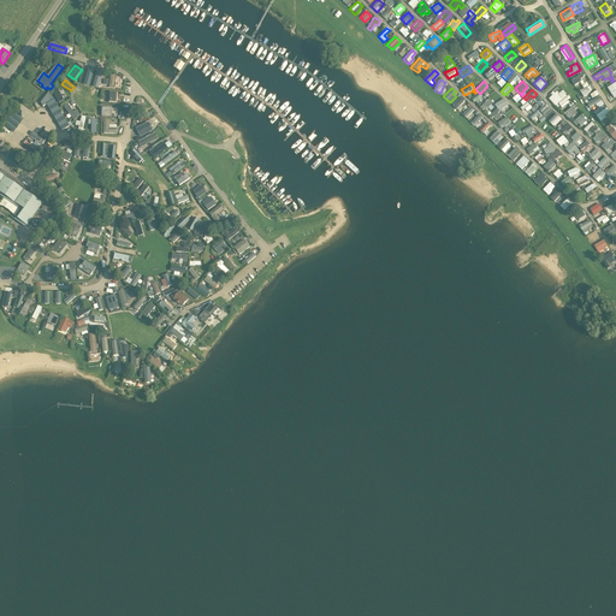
[(53,92),(59,105),(64,102),(58,90),(53,92)]
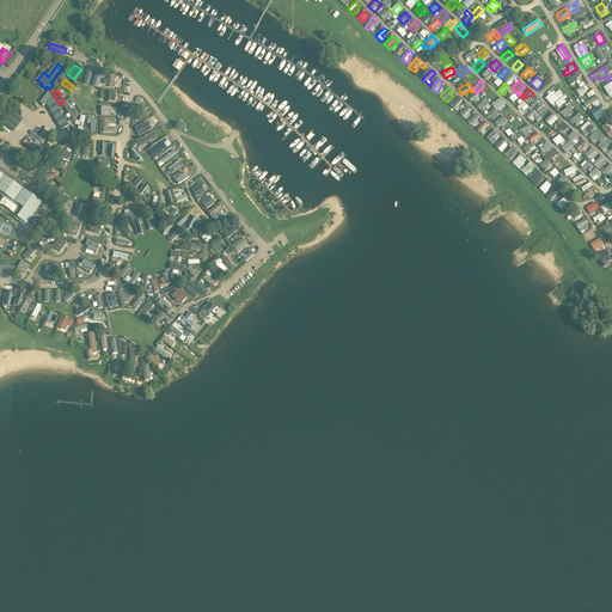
[(552,90),(544,97),(551,105),(554,102),(558,108),(564,102),(563,99),(565,97),(557,90),(555,92),(552,90)]
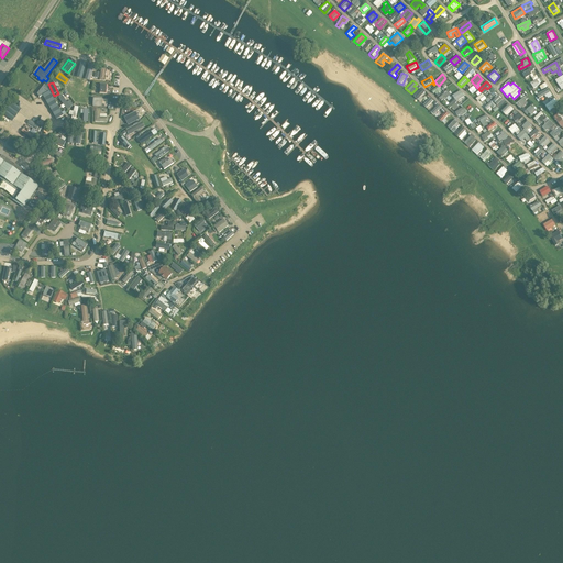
[(99,94),(99,95),(107,96),(108,85),(100,84),(99,90),(99,94)]
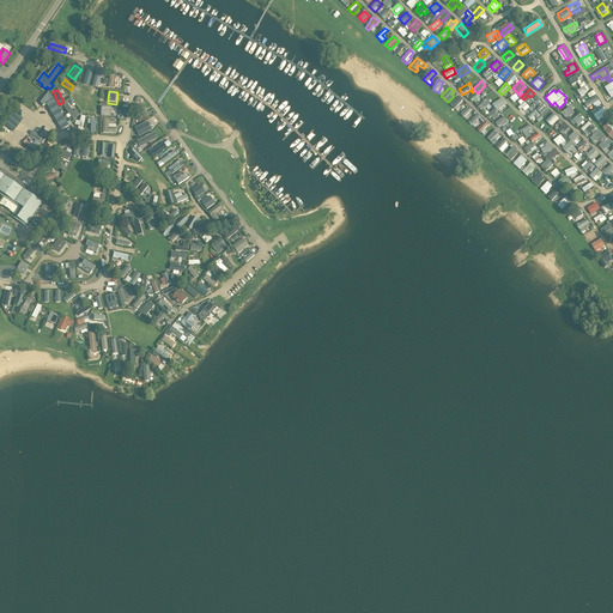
[(62,131),(70,126),(59,109),(53,97),(50,95),(49,92),(41,102),(43,107),(47,104),(62,131)]
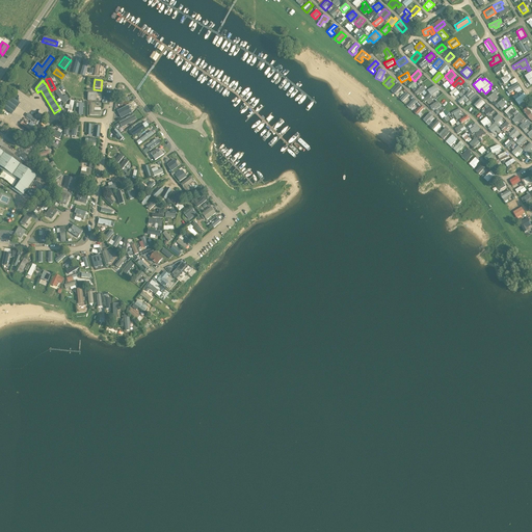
[(413,81),(407,85),(410,89),(417,85),(413,81)]
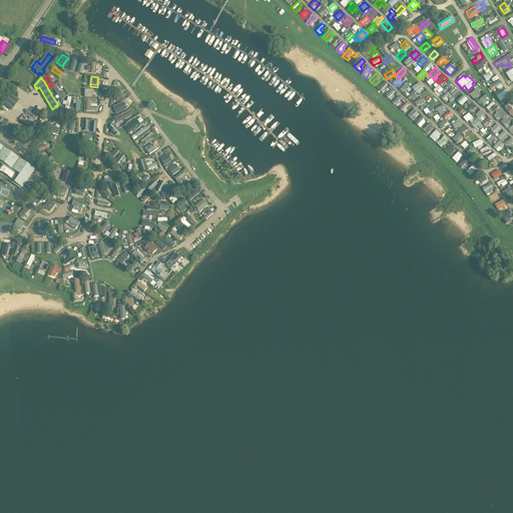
[(384,88),(388,84),(384,80),(377,87),(382,93),(385,89),(384,88)]
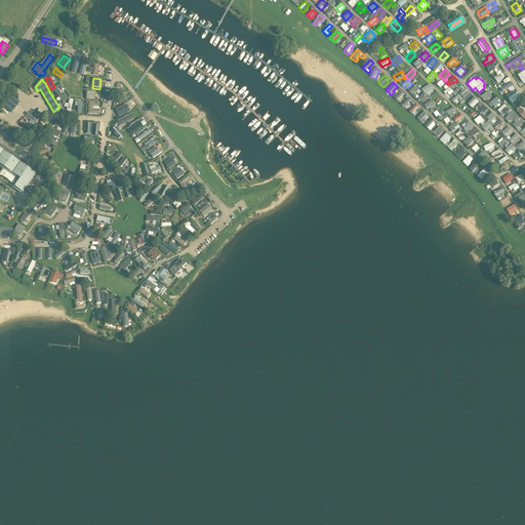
[(408,89),(410,93),(413,91),(413,92),(419,90),(416,82),(411,84),(413,87),(408,89)]
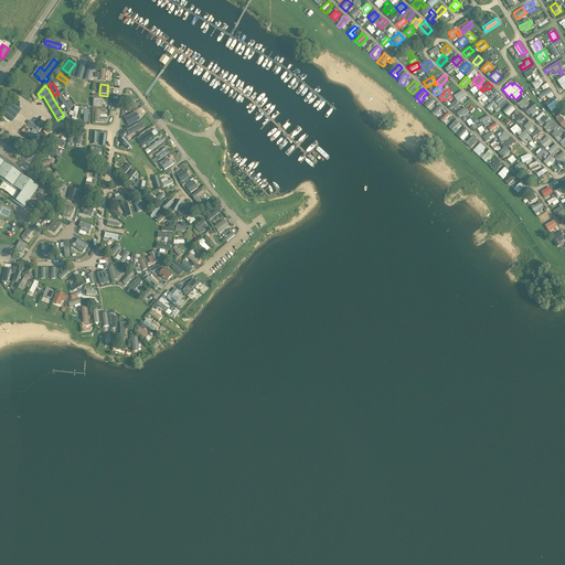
[(482,94),(477,98),(481,104),(487,98),(482,94)]
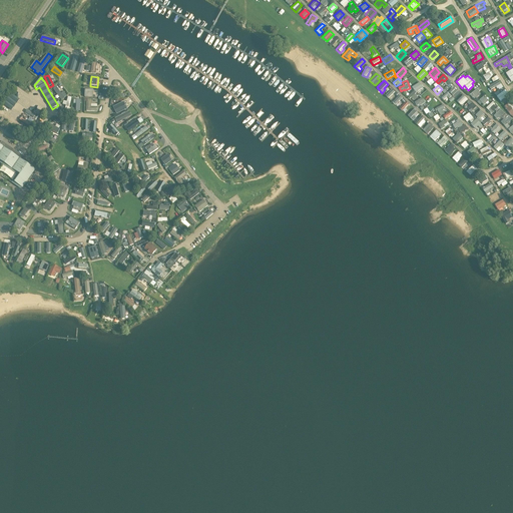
[(53,89),(61,100),(67,96),(64,91),(61,93),(56,86),(53,89)]
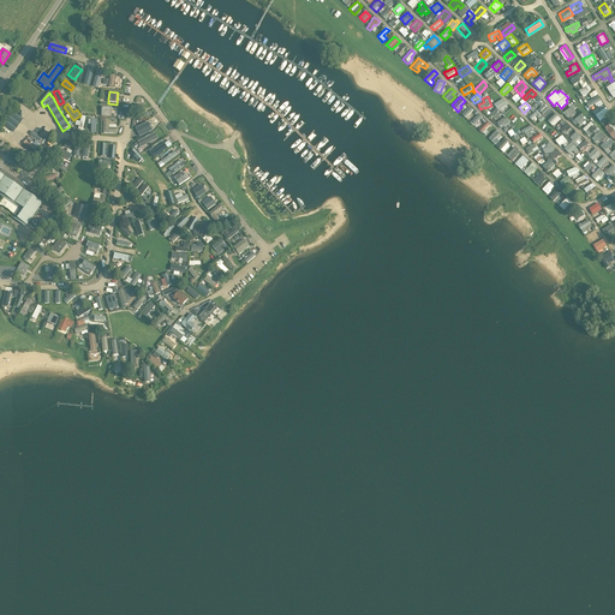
[(572,111),(575,107),(572,105),(562,114),(567,119),(573,112),(572,111)]
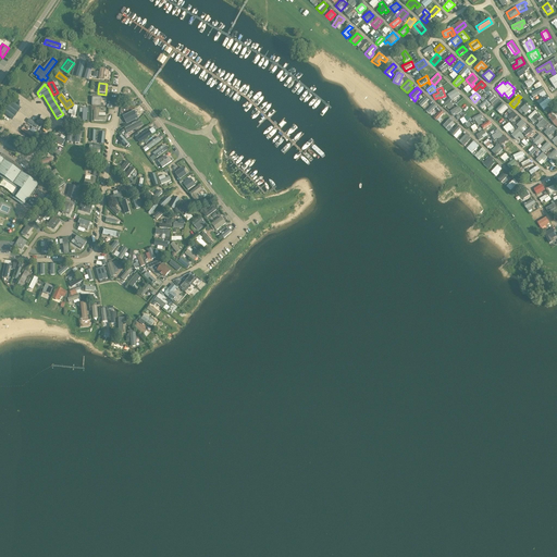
[(478,106),(480,109),(485,106),(486,107),(489,104),(483,96),(480,98),(482,102),(478,106)]
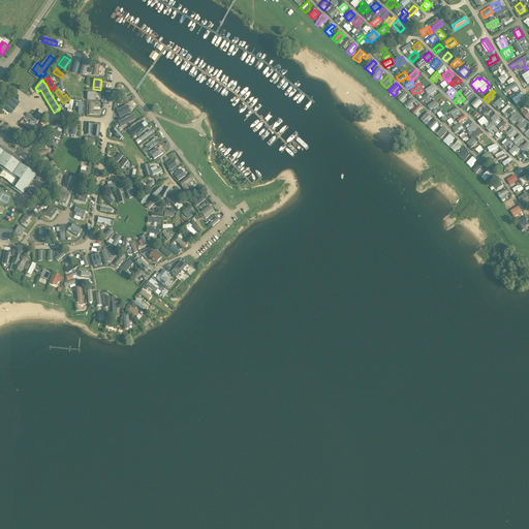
[(520,92),(511,98),(515,103),(524,97),(520,92)]
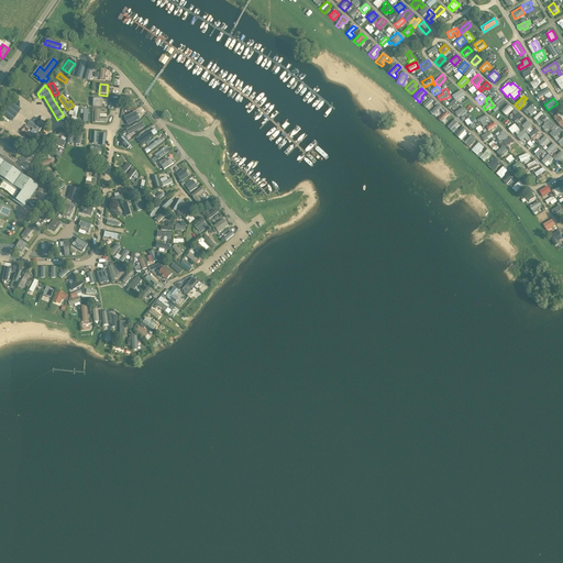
[(453,99),(448,105),(452,110),(459,106),(453,99)]
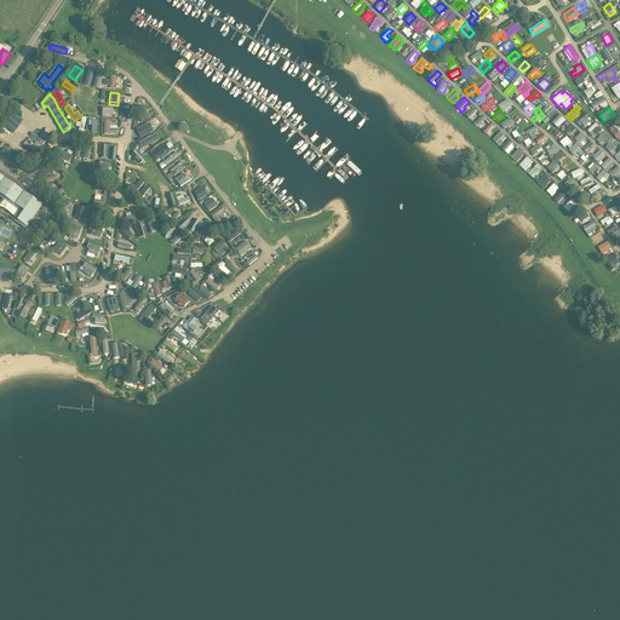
[(476,127),(486,118),(482,114),(472,124),(476,127)]
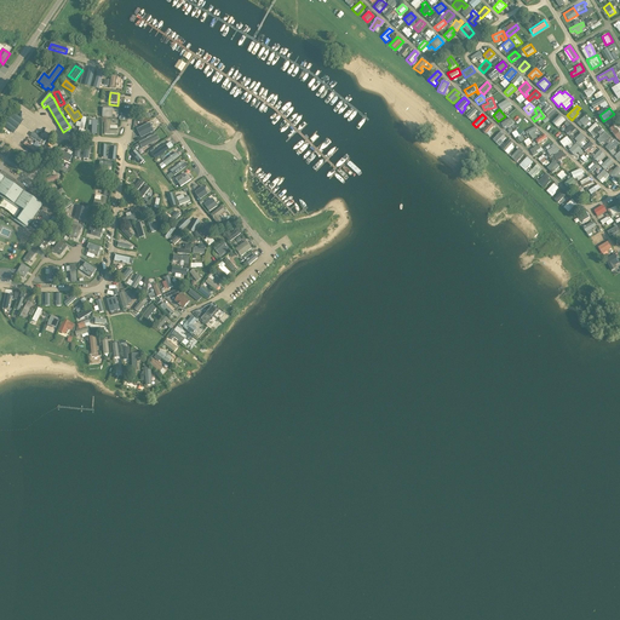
[(556,127),(564,120),(558,114),(551,122),(556,127)]
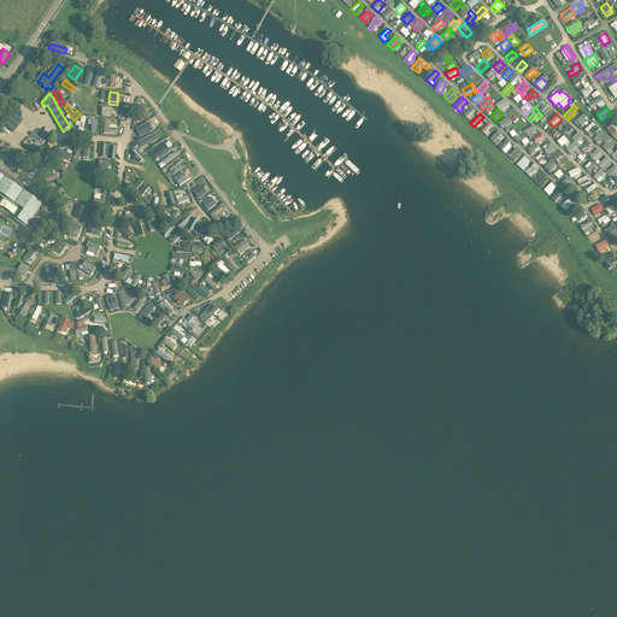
[(579,124),(581,127),(586,121),(581,115),(573,122),(576,125),(579,124)]
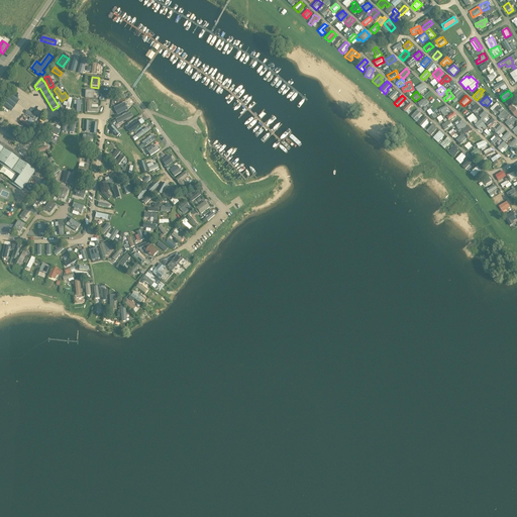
[(420,108),(427,103),(423,98),(416,103),(420,108)]
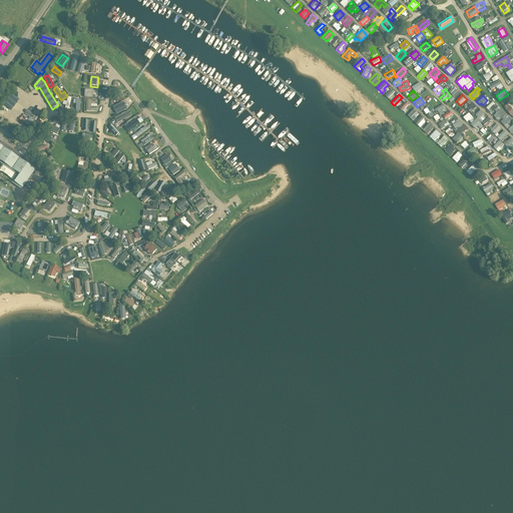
[(404,107),(408,104),(405,101),(399,107),(404,112),(407,110),(404,107)]
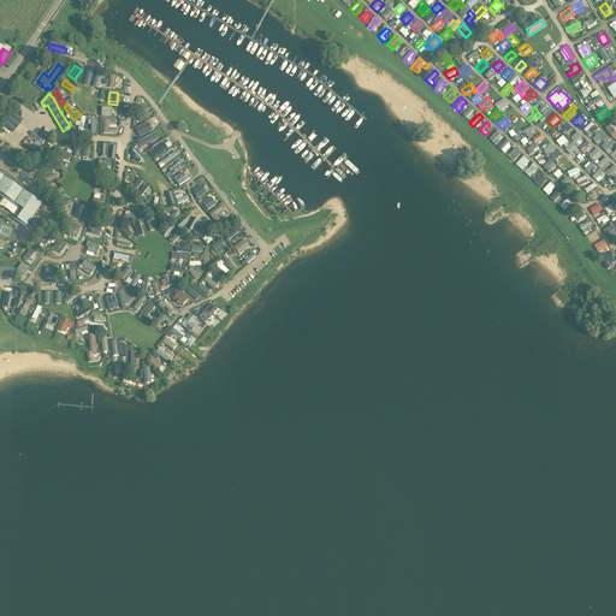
[(588,135),(596,129),(590,122),(582,129),(588,135)]
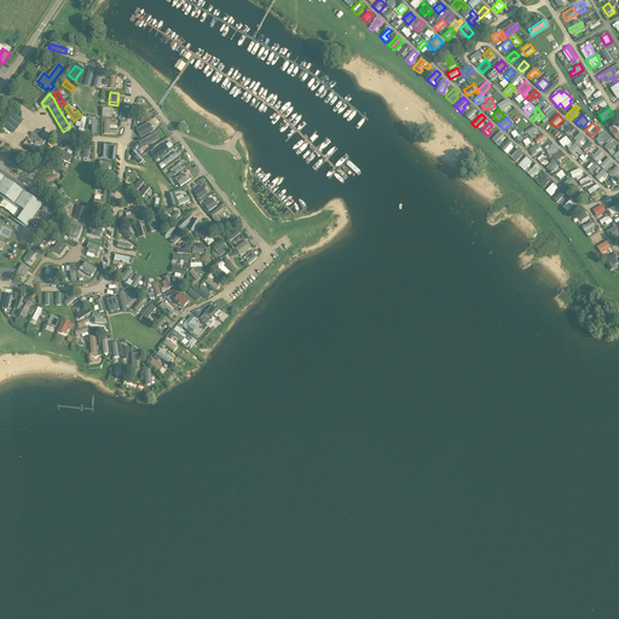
[(104,134),(117,134),(117,129),(110,129),(110,123),(104,123),(104,134)]
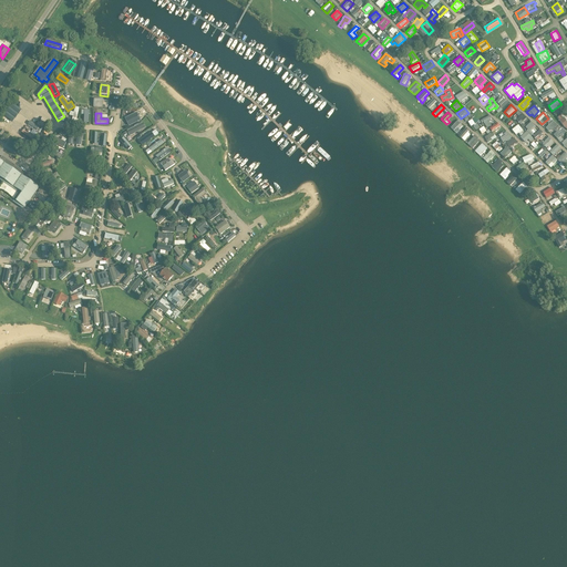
[(136,113),(125,119),(129,126),(141,121),(136,113)]
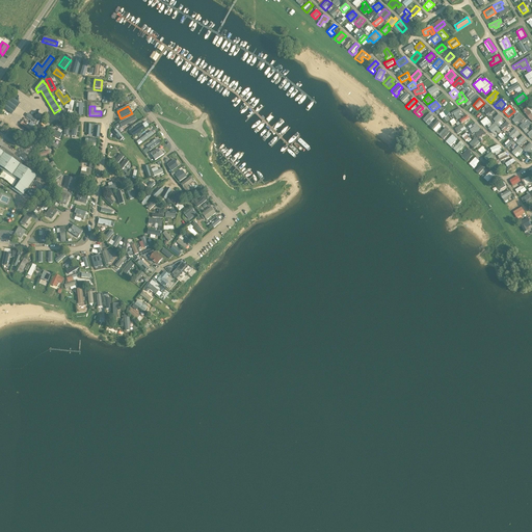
[(487,116),(494,110),(488,106),(483,112),(487,116)]
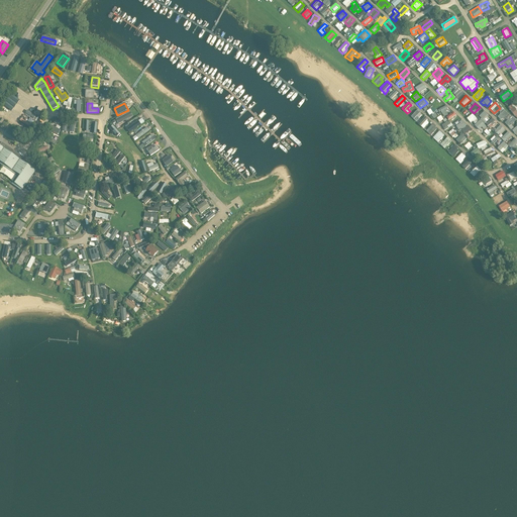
[(446,105),(439,109),(443,116),(447,114),(445,110),(448,109),(446,105)]
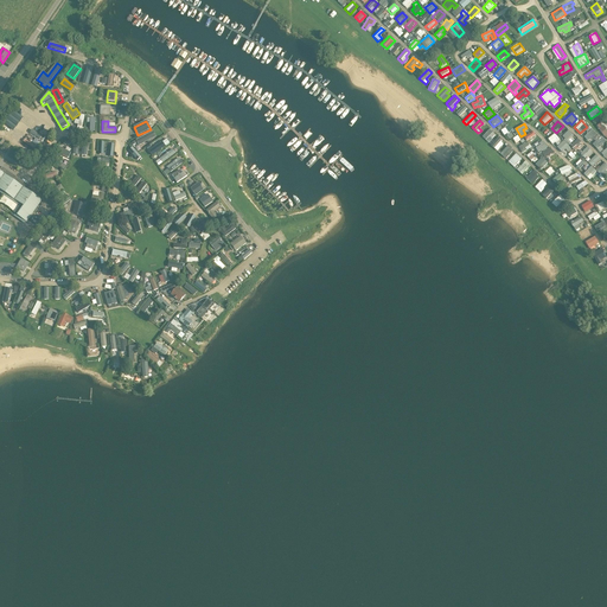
[(44,136),(46,134),(34,125),(32,127),(44,136)]
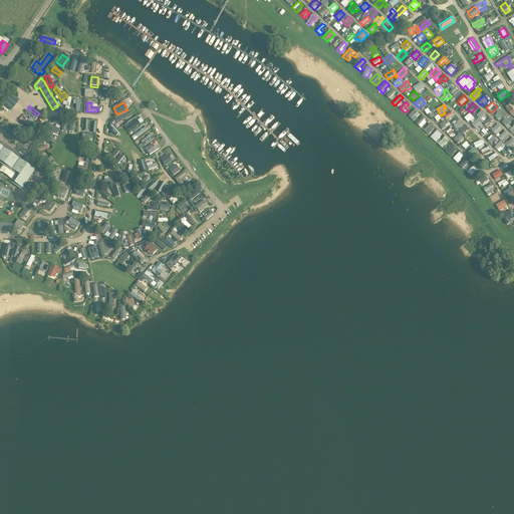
[(494,115),(498,119),(505,112),(501,108),(494,115)]
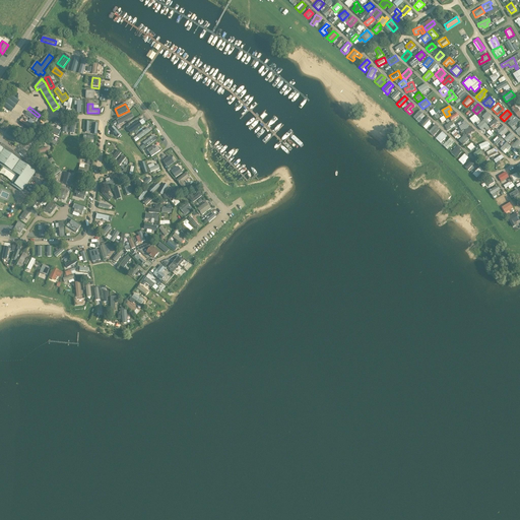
[(412,117),(418,122),(424,116),(418,111),(412,117)]
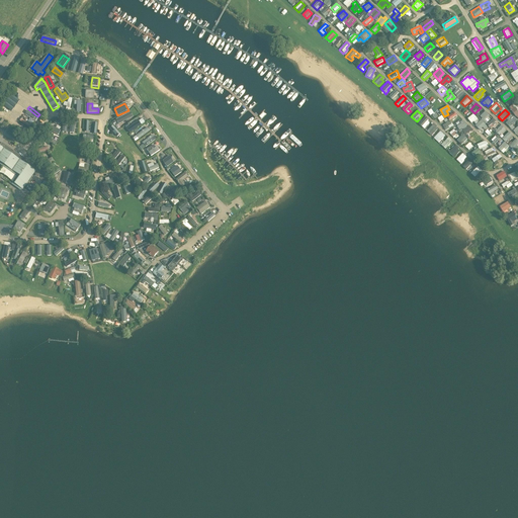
[(485,122),(489,119),(487,116),(489,114),(485,110),(479,116),(485,122)]
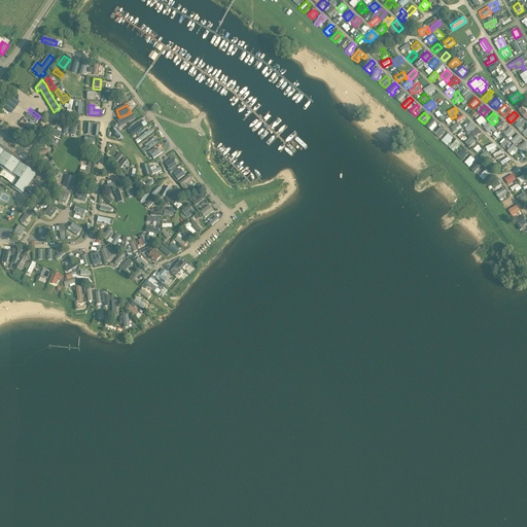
[(133,114),(117,121),(120,127),(135,119),(133,114)]
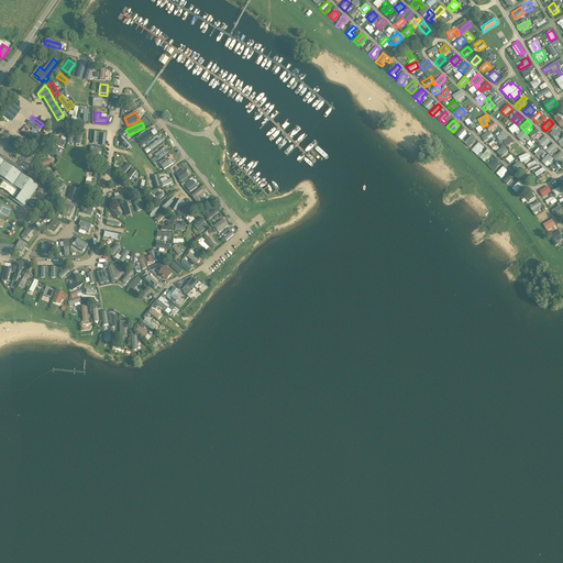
[(507,129),(510,133),(514,131),(516,133),(519,131),(512,123),(507,129)]
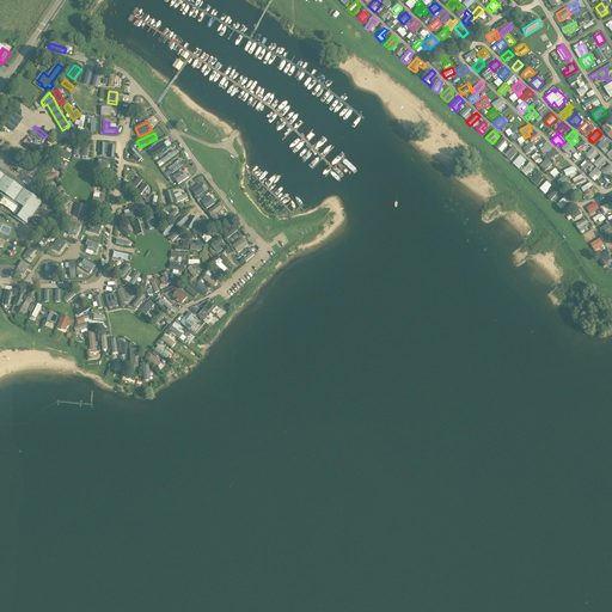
[(604,153),(607,151),(605,148),(611,142),(603,135),(599,139),(600,141),(597,145),(604,153)]
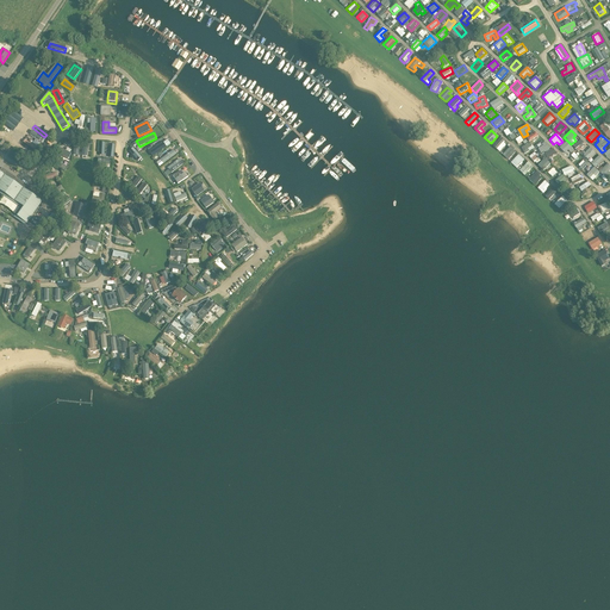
[(498,151),(504,144),(502,142),(504,139),(500,137),(492,145),(498,151)]
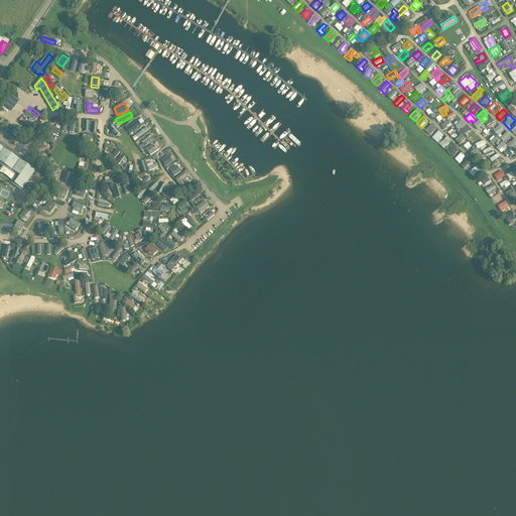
[(458,123),(454,125),(457,130),(465,125),(462,119),(458,121),(458,123)]
